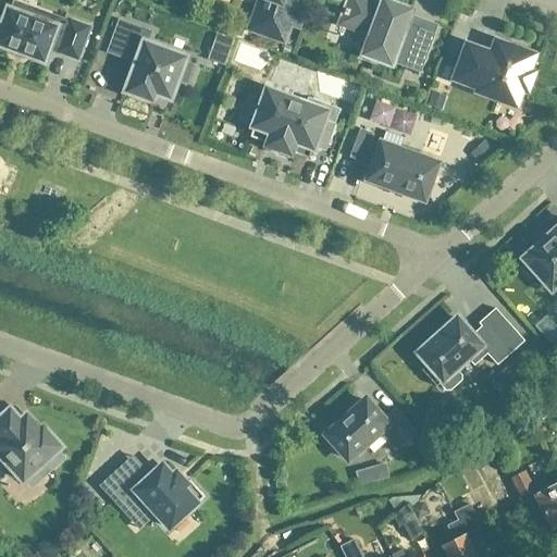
[(297,0),(260,0),(257,10),(289,22),(297,0)]
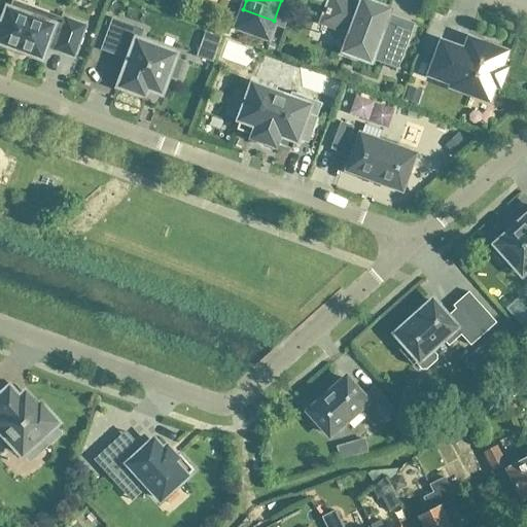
[(412,32),(384,22),(376,19),(380,7),(363,0),(361,4),(348,0),(329,0),(322,22),(351,32),(344,51),(349,53),(349,51),(346,50),(348,44),(372,54),(370,59),(365,58),(365,59),(370,61),(371,59),(396,68),(395,70),(397,70),(412,32)]
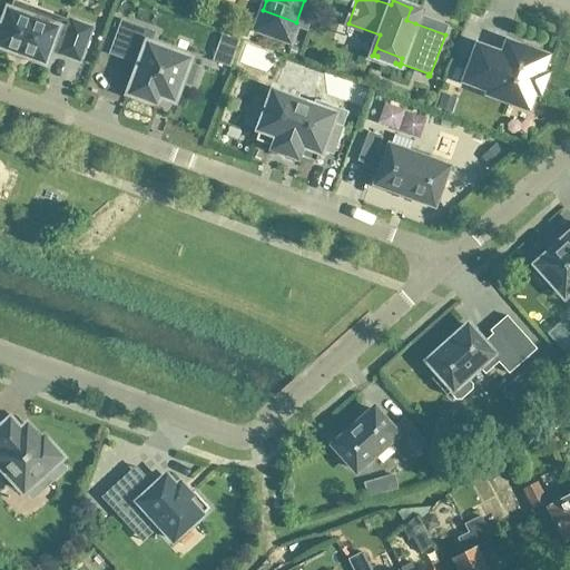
[(80,59),(91,29),(92,27),(90,27),(70,19),(68,18),(67,20),(68,20),(64,31),(57,29),(58,27),(56,27),(30,18),(33,9),(16,2),(12,11),(10,10),(8,9),(8,11),(0,32),(0,46),(16,51),(15,52),(17,52),(25,55),(23,55),(26,56),(26,55),(42,61),(42,62),(45,62),(46,60),(50,48),(59,51),(58,53),(60,55),(60,53),(78,60),(80,61),(81,59),(80,59)]
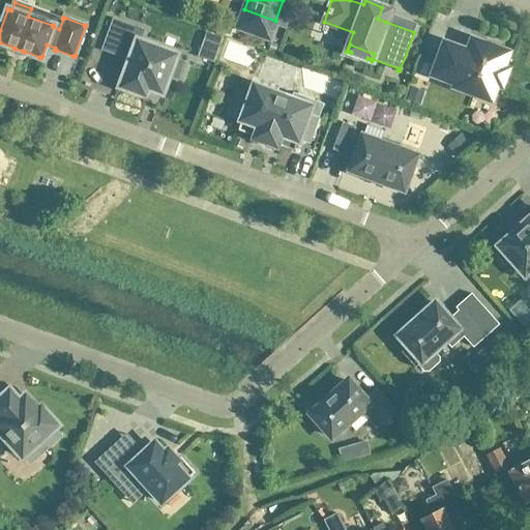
[(177,78),(183,62),(175,59),(176,55),(139,40),(143,30),(114,20),(113,22),(110,30),(104,49),(130,59),(120,87),(145,96),(148,88),(162,93),(169,75),(177,78)]
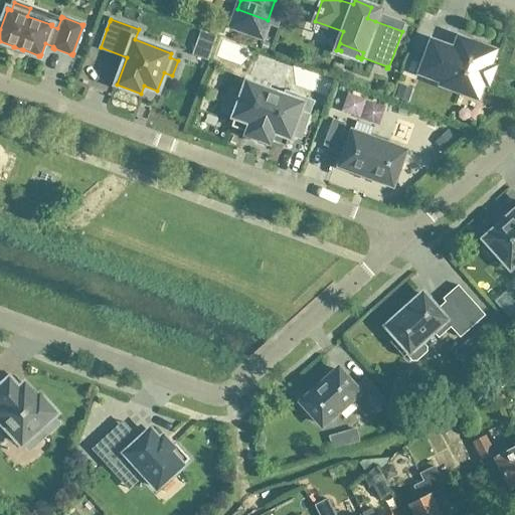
[(105,19),(102,27),(107,29),(110,21),(105,19)]
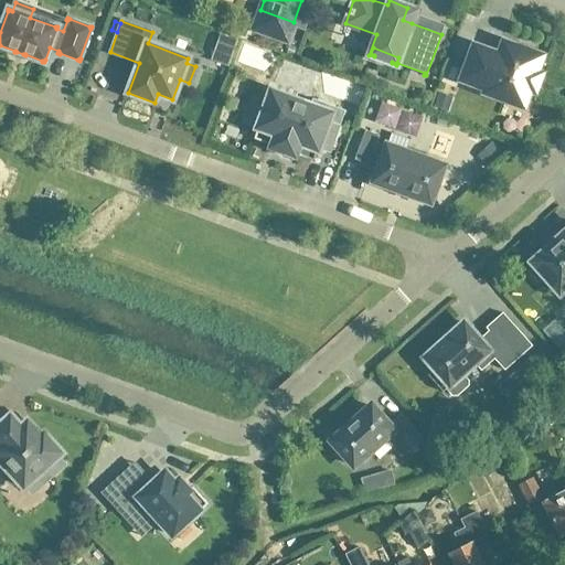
[(504,42),(499,55),(498,59),(489,55),(490,52),(475,46),(462,80),(487,88),(486,93),(523,106),(529,89),(534,91),(540,74),(535,73),(543,51),(523,44),(521,49),(504,42)]
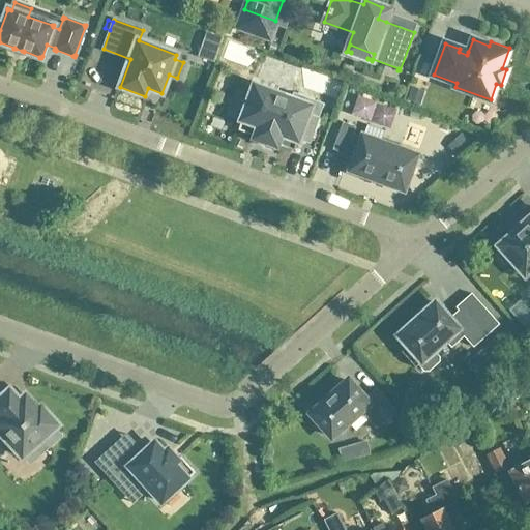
[(294,151),(307,114),(319,117),(324,104),(293,92),(290,99),(254,86),(238,129),(294,151)]
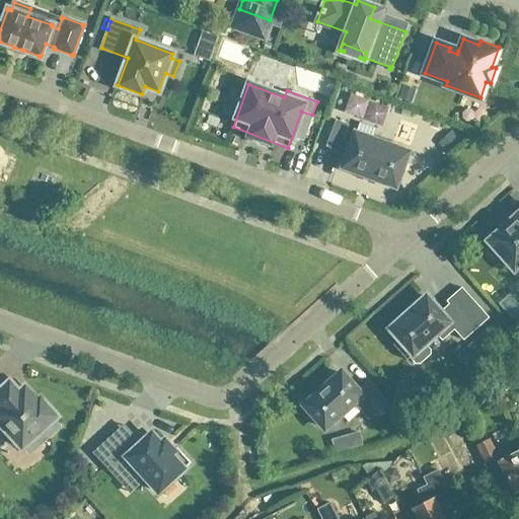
[(403,85),(398,98),(411,102),(415,89),(403,85)]
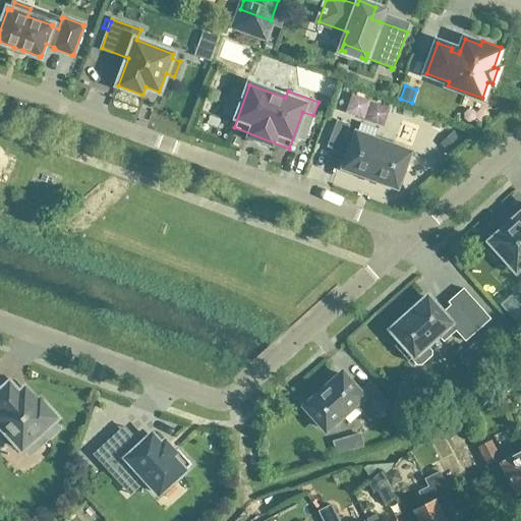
[(337,120),(327,147),(340,152),(341,148),(350,151),(345,166),(344,168),(346,168),(362,174),(362,175),(378,181),(379,179),(395,185),(395,186),(397,186),(397,185),(397,184),(408,155),(409,153),(407,152),(407,153),(390,147),(392,141),(378,136),(380,130),(360,123),(356,133),(356,135),(347,132),(350,125),(337,120)]
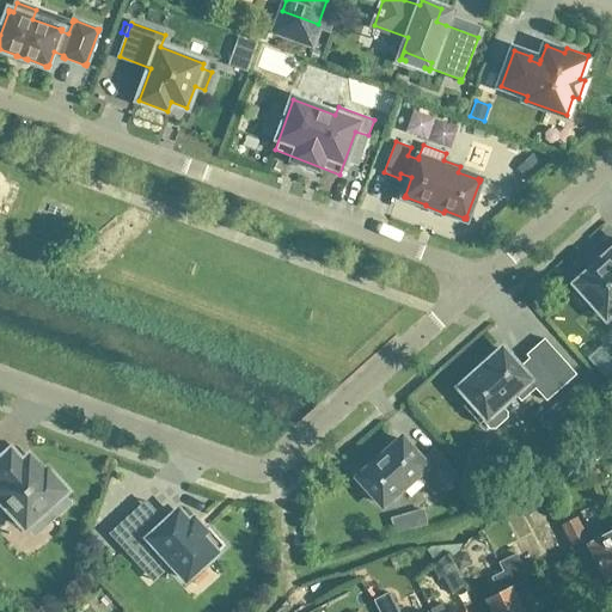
[(536,157),(519,171),(530,184),(546,170),(536,157)]
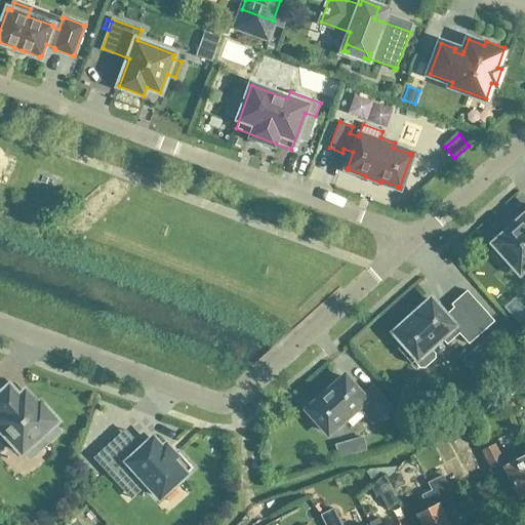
[(524,215),(494,243),(496,247),(490,252),(499,263),(506,256),(520,273),(524,268),(524,215)]
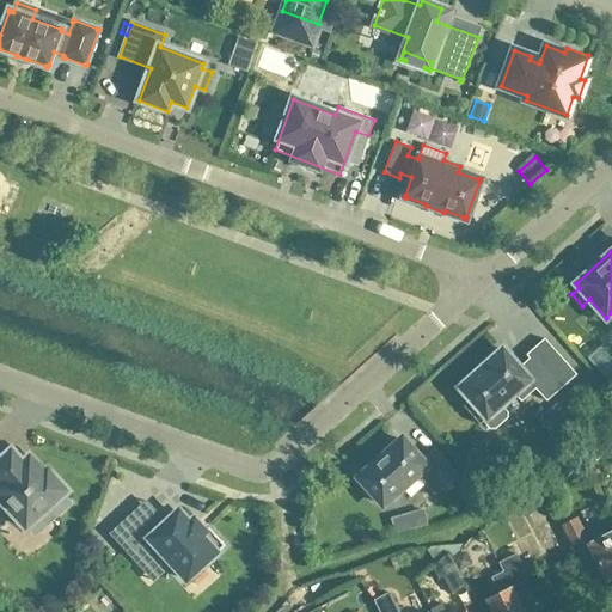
[(546,401),(576,374),(544,338),(526,355),(530,359),(519,367),(502,349),(488,362),(473,374),(475,375),(460,387),(470,399),(463,405),(479,424),(483,421),(490,428),(495,428),(507,417),(507,412),(501,405),(528,380),(546,401)]
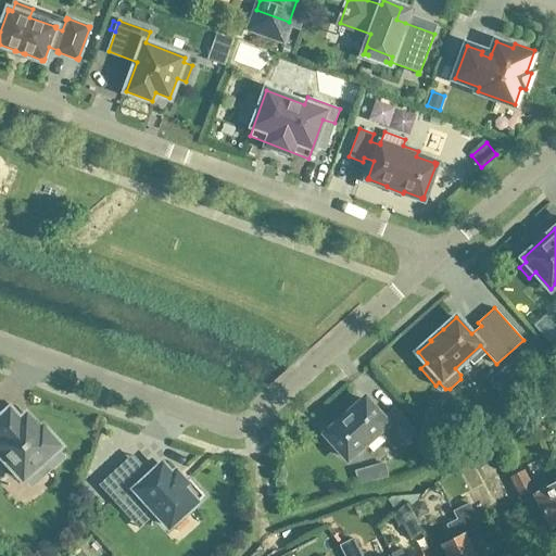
[(414,431),(394,408),(382,418),(365,400),(350,413),(349,412),(348,413),(349,414),(342,419),(341,418),(340,420),(341,420),(326,433),(335,443),(333,449),(340,455),(345,455),(348,458),(351,455),(356,456),(363,450),(364,444),(379,431),(394,449),(414,431)]
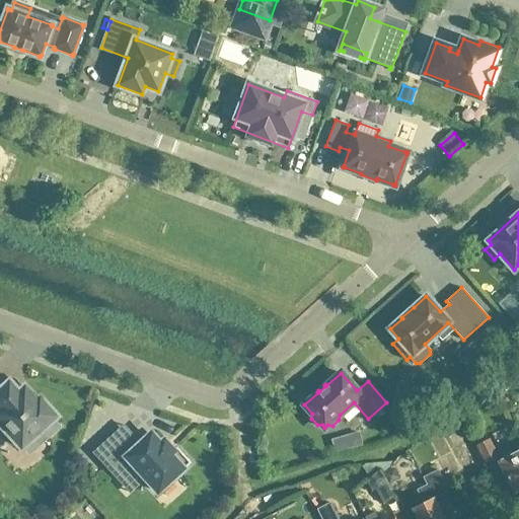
[(56,417),(40,398),(38,400),(25,387),(19,392),(9,382),(0,389),(0,431),(1,432),(4,429),(21,447),(40,431),(47,438),(59,427),(53,420),(56,417)]
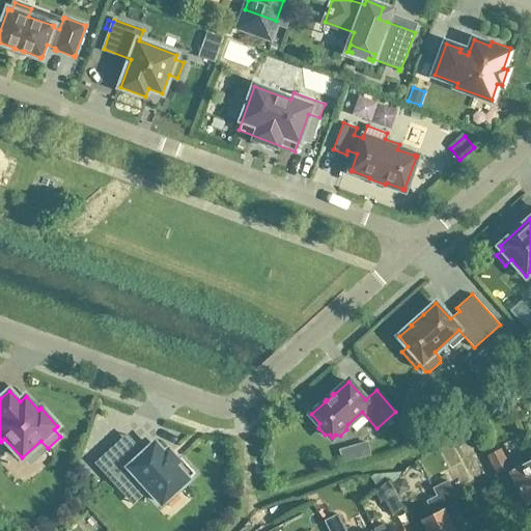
[(369,454),(366,443),(340,449),(343,462),(369,454)]
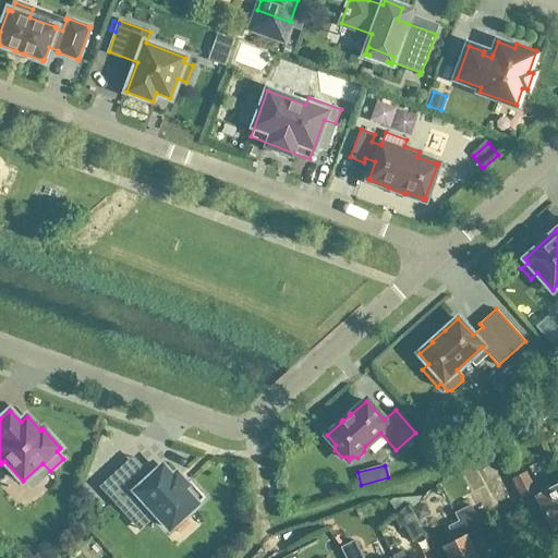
[(205,497),(190,481),(186,484),(185,484),(184,484),(185,485),(182,488),(162,466),(152,476),(143,468),(133,477),(122,466),(100,486),(126,514),(143,499),(170,529),(205,497)]
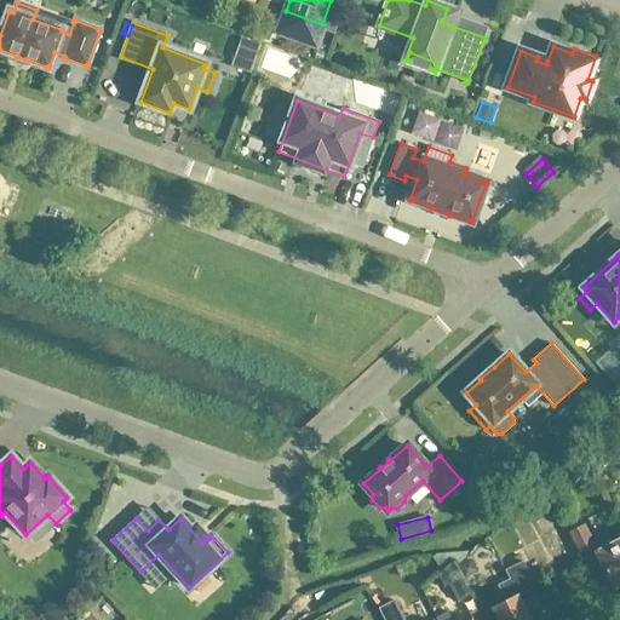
[(619,523),(619,522),(608,527),(615,540),(596,551),(615,590),(618,589),(619,589),(619,523)]
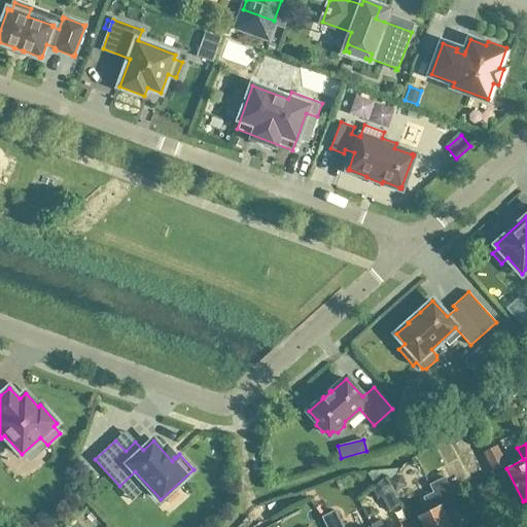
[(493,470),(505,463),(496,446),(484,452),(493,470)]
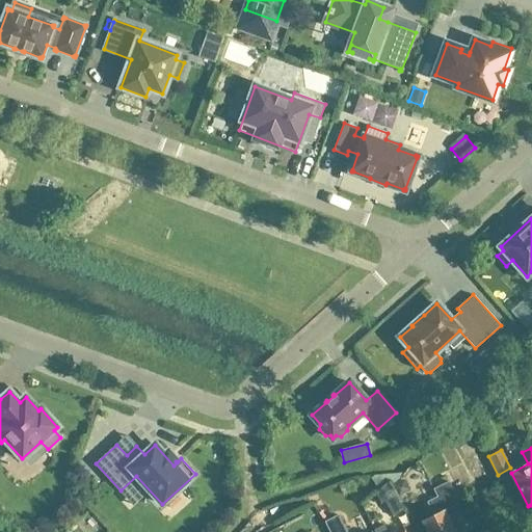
[(375,476),(371,480),(377,491),(391,482),(394,486),(404,478),(403,475),(375,476)]
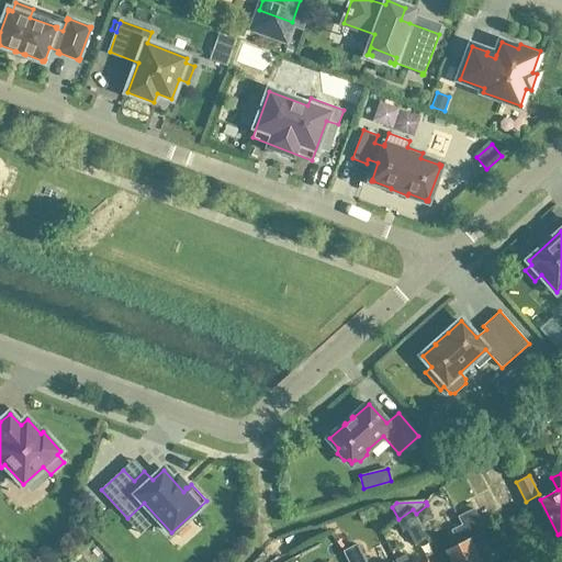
[(485,532),(473,508),(470,503),(459,508),(462,514),(456,517),(460,525),(450,530),(458,547),(470,540),(485,532)]
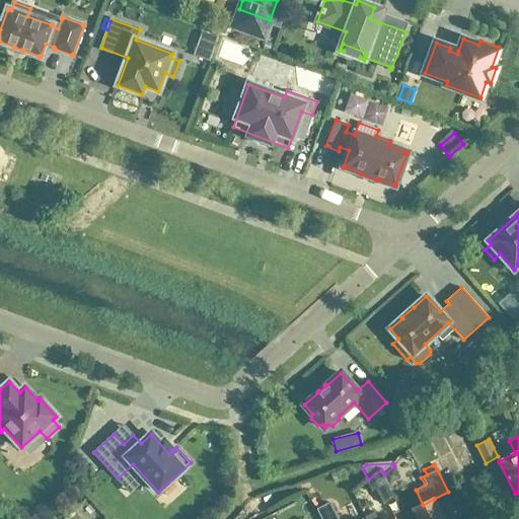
[(384,474),(381,470),(368,479),(366,480),(367,483),(371,491),(375,488),(383,503),(394,497),(384,474)]
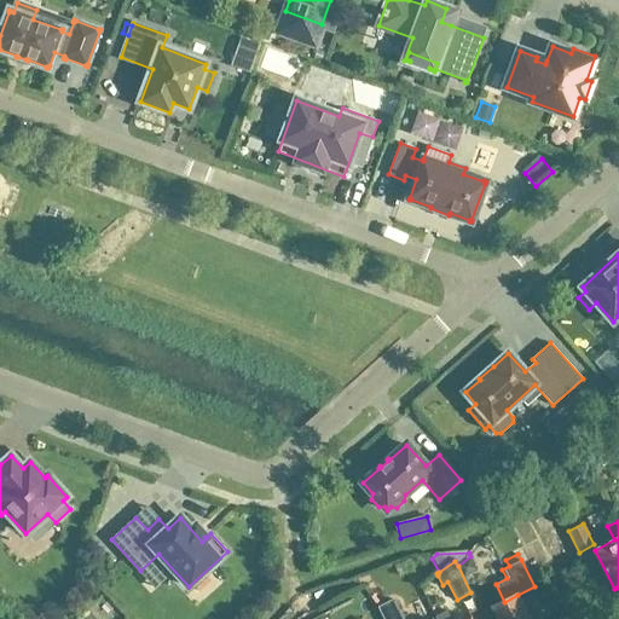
[(470,561),(460,566),(466,578),(473,574),(474,570),(470,561)]
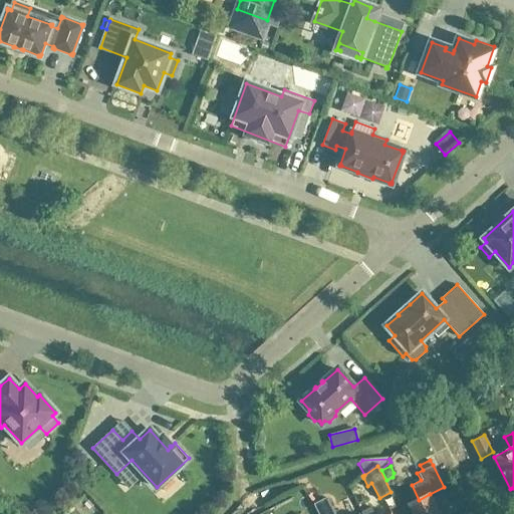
[(439,513),(430,494),(419,500),(408,505),(412,513),(439,513)]
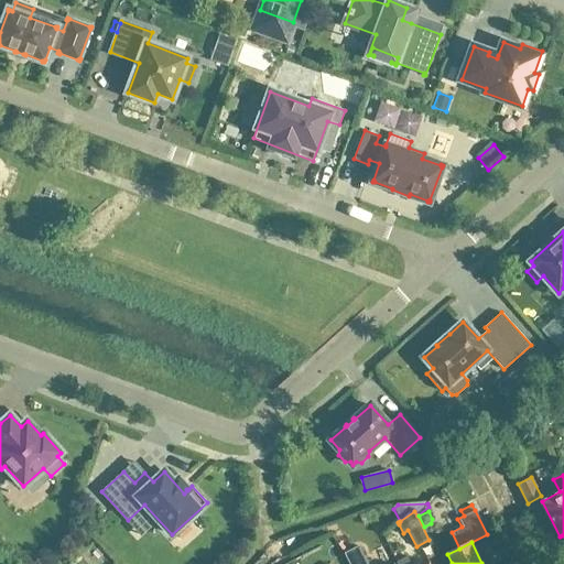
[(345,553),(349,563),(368,563),(359,546),(345,553)]
